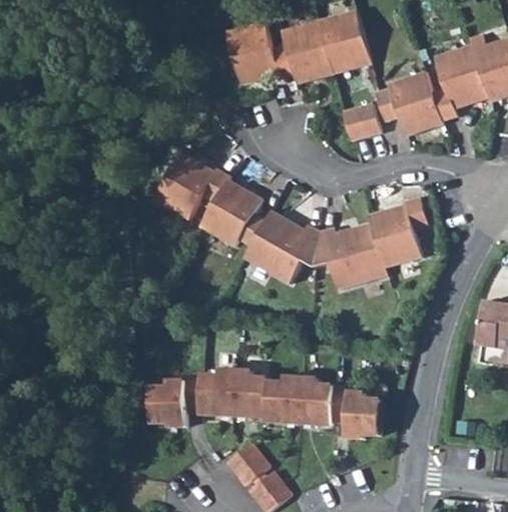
[(332,74),(370,63),(355,11),(318,21),(332,74)]
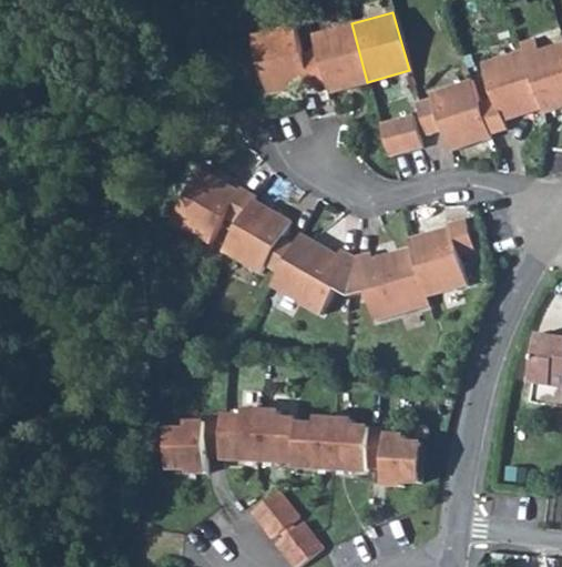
[(351,23),(310,34),(314,50),(324,82),(326,93),(367,82),(351,23)]
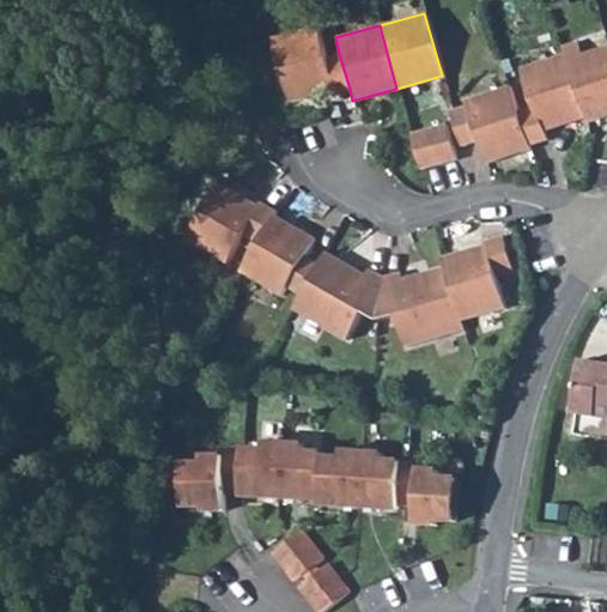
[(332,94),(350,89),(339,54),(323,59),(315,26),(269,38),(287,102),(331,90),(332,94)]
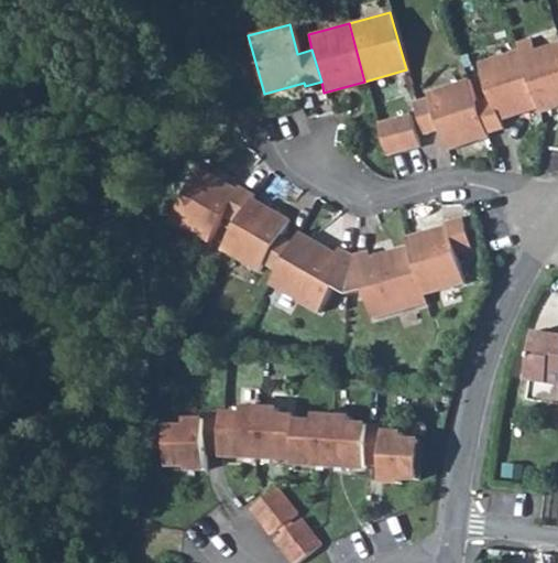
[(537,112),(557,105),(557,42),(532,51),(528,39),(514,43),(516,50),(535,107),(537,112)]
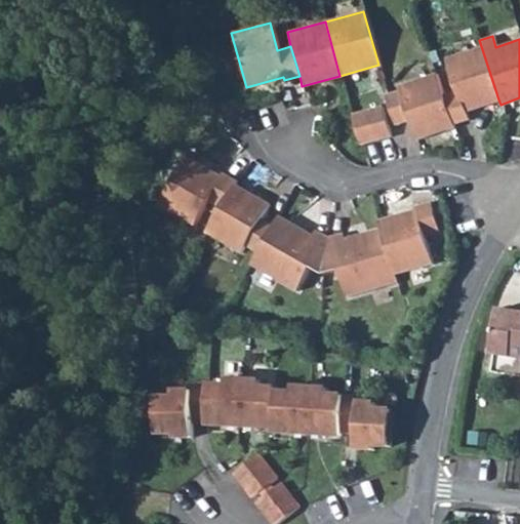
[(454,90),(441,95),(450,124),(466,119),(463,112),(498,99),(481,46),(443,59),(454,90)]
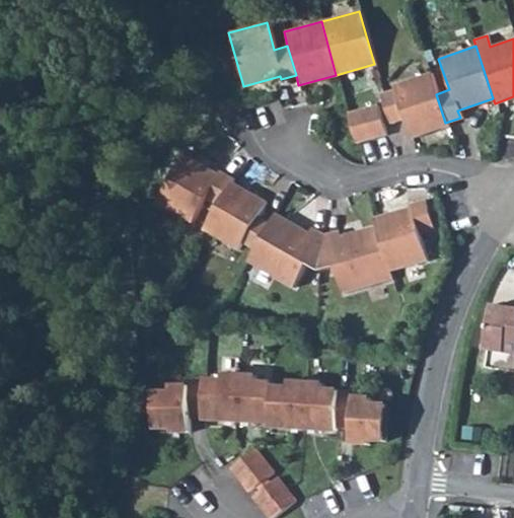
[(436,94),(428,73),(391,85),(392,90),(379,94),(388,124),(402,119),(409,138),(446,126),(445,123),(436,94)]
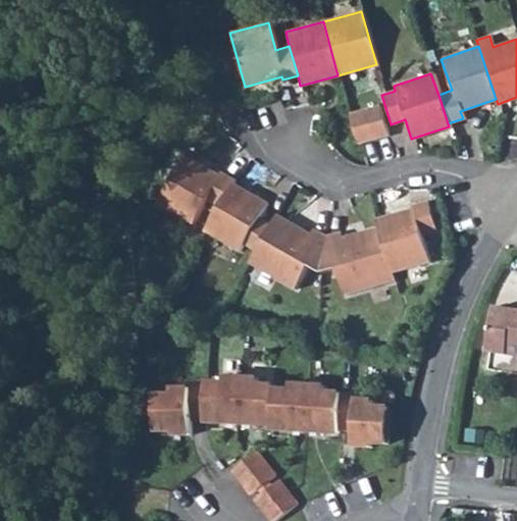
[(385,136),(377,106),(348,114),(356,144),(385,136)]
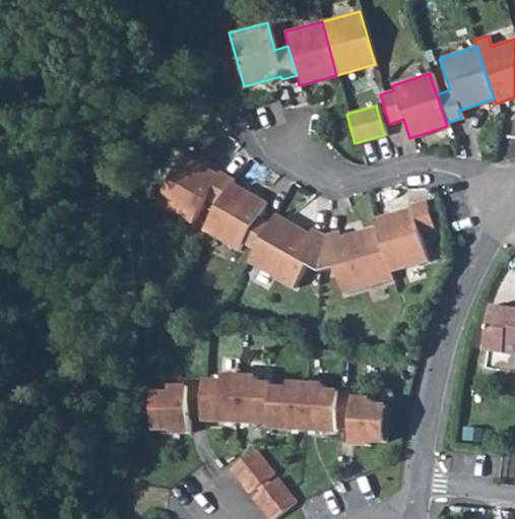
[(204,198),(216,206),(230,182),(232,180),(217,172),(215,174),(184,155),(155,203),(189,223),(204,198)]
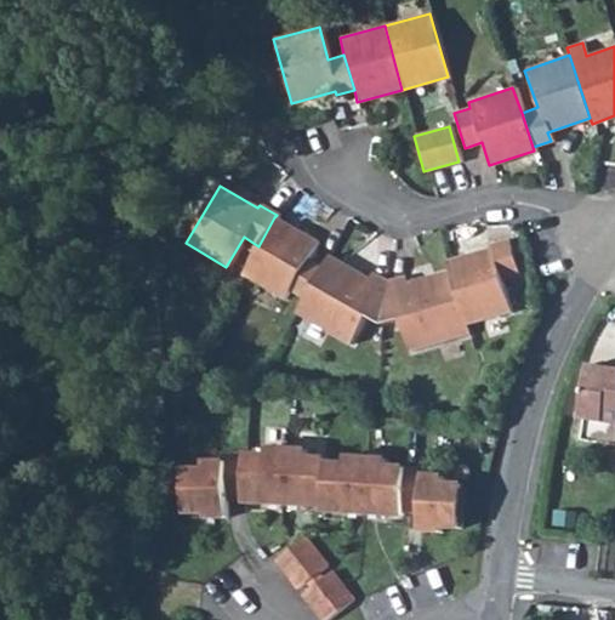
[(288,290),(302,299),(320,268),(306,259),(315,242),(274,217),(258,246),(241,276),(283,299),(288,290)]
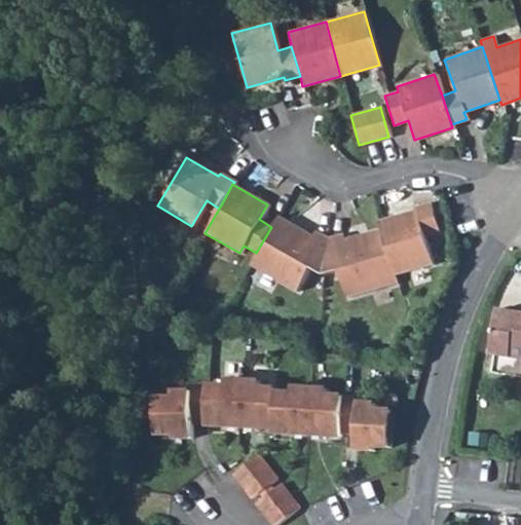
[(377,221),(379,228),(393,274),(431,264),(422,236),(438,232),(430,202),(413,207),(414,210),(377,221)]
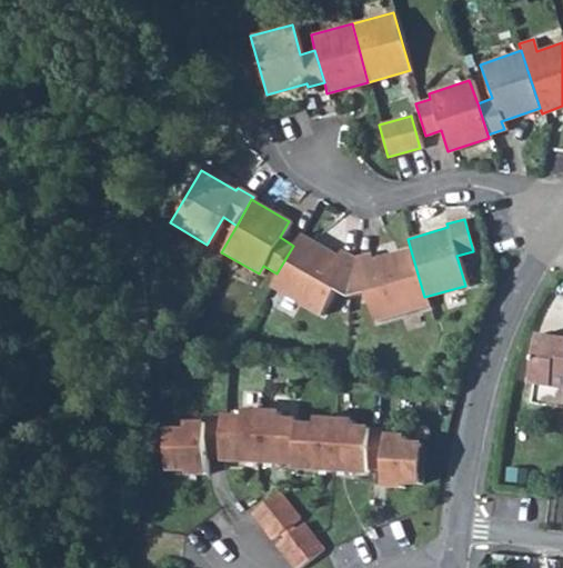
[(300,233),(293,246),(277,273),(270,287),(319,316),(334,289),(348,297),(353,257),(337,256),(300,233)]
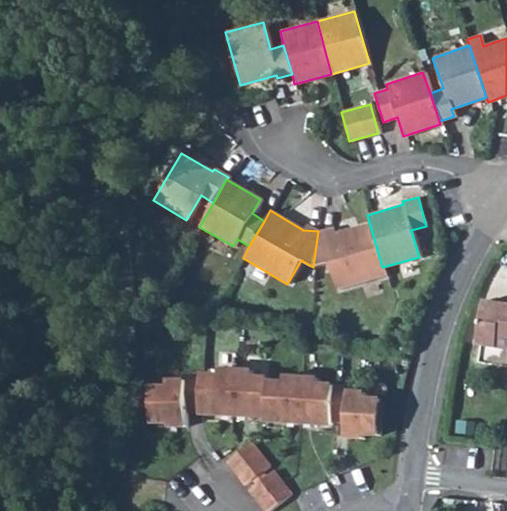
[(333,233),(318,231),(313,267),(328,263),(335,289),(385,275),(382,267),(369,222),(333,233)]
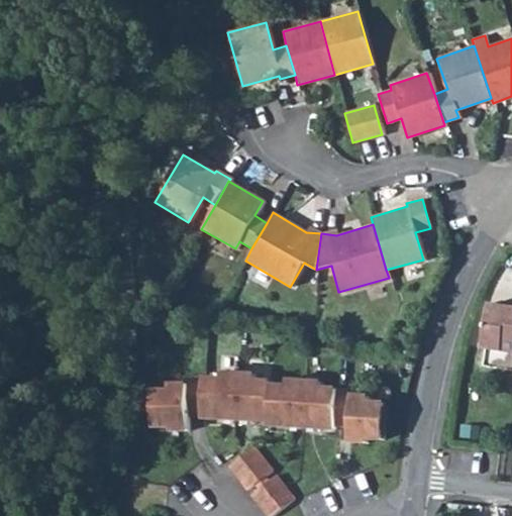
[(481,347),(483,347),(511,351),(511,307),(487,304),(481,347)]
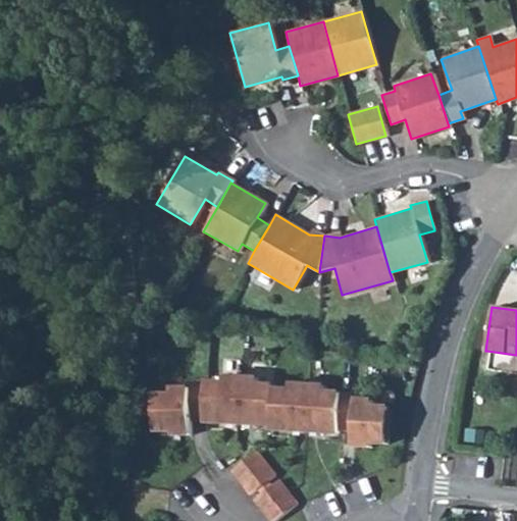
[(516,371),(516,355),(487,351),(485,367),(516,372),(516,371)]
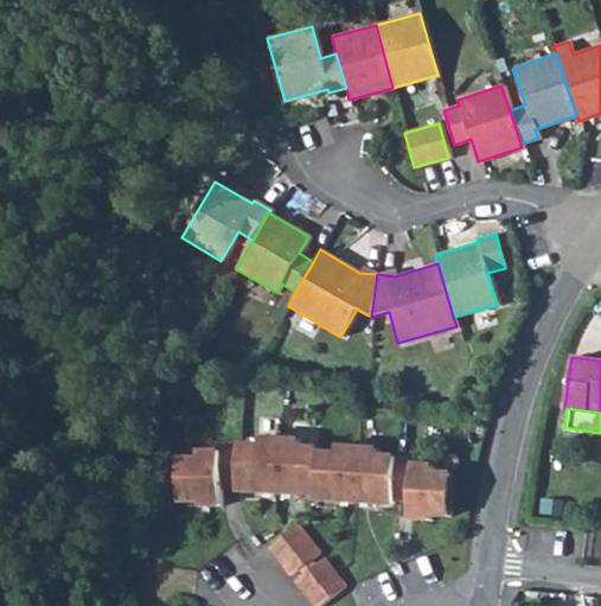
[(257,445),(238,444),(236,479),(236,486),(255,488),(255,492),(275,493),(277,439),(257,438),(257,445)]
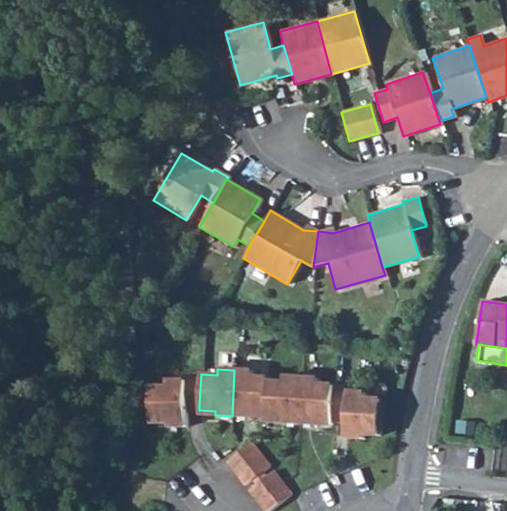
[(234,370),(232,416),(248,416),(248,412),(265,413),(266,381),(267,378),(250,377),(251,371),(234,370)]
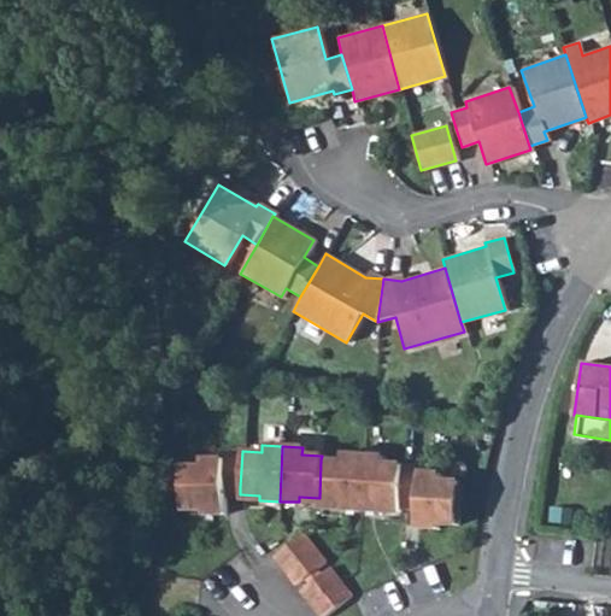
[(222,488),(240,487),(242,451),(219,452),(219,458),(200,459),(200,467),(181,467),(182,510),(201,509),(201,514),(223,514),(222,488)]
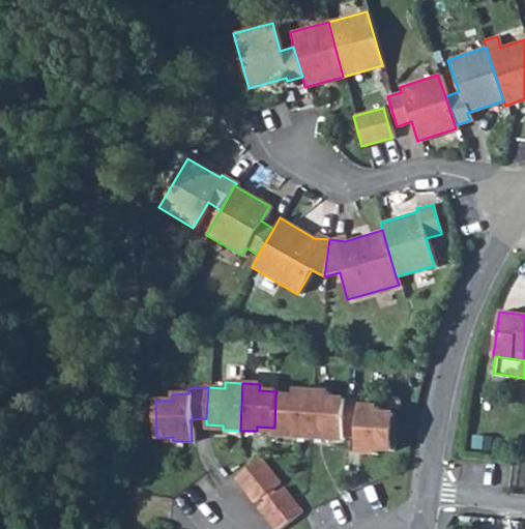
[(293,395),(275,394),(274,428),(274,432),(291,433),(290,437),(308,438),(311,390),(293,389),(293,395)]
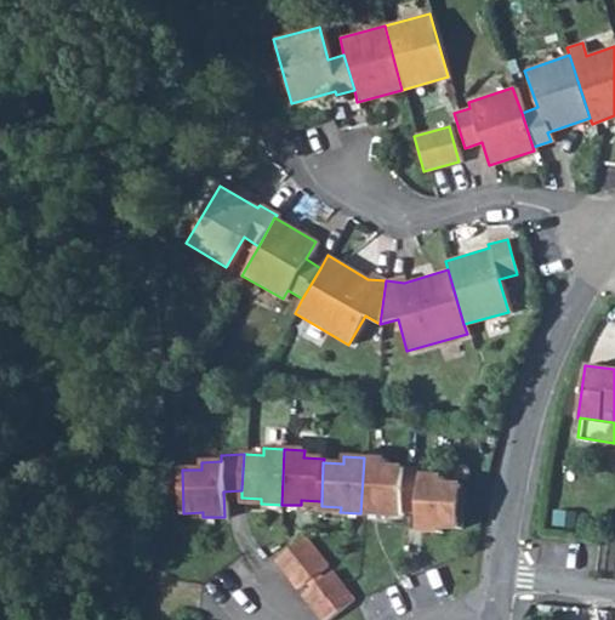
[(364,458),(360,513),(380,515),(381,510),(400,508),(403,467),(383,466),(383,459),(364,458)]
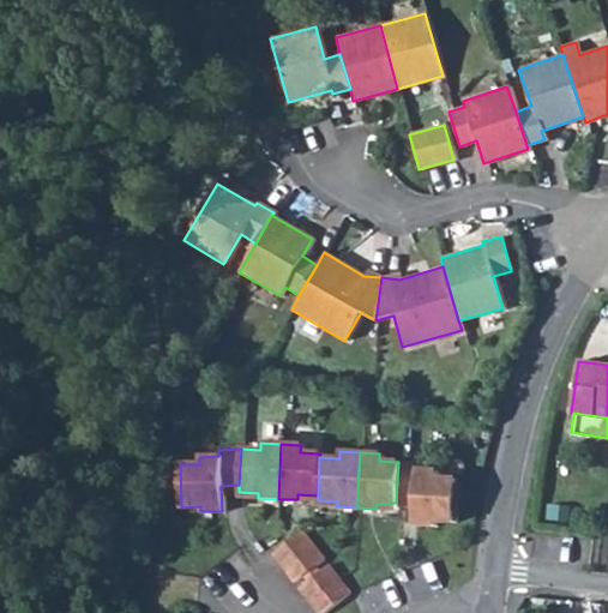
[(415,463),(398,462),(396,503),(414,503),(413,524),(433,526),(433,521),(452,522),(456,479),(435,478),(435,470),(415,469),(415,463)]
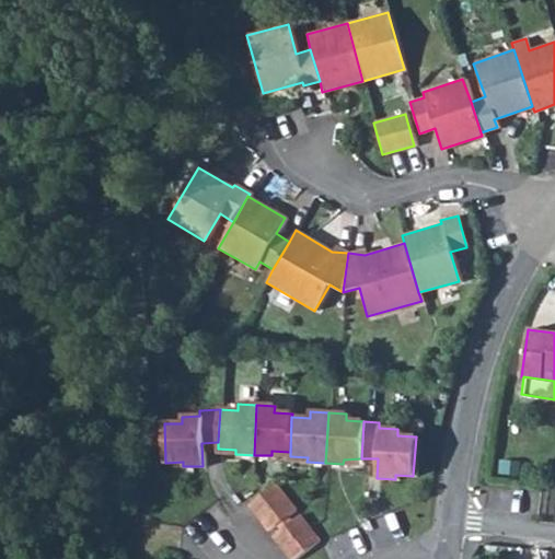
[(273,484),(246,504),(266,531),(292,510),(273,484)]
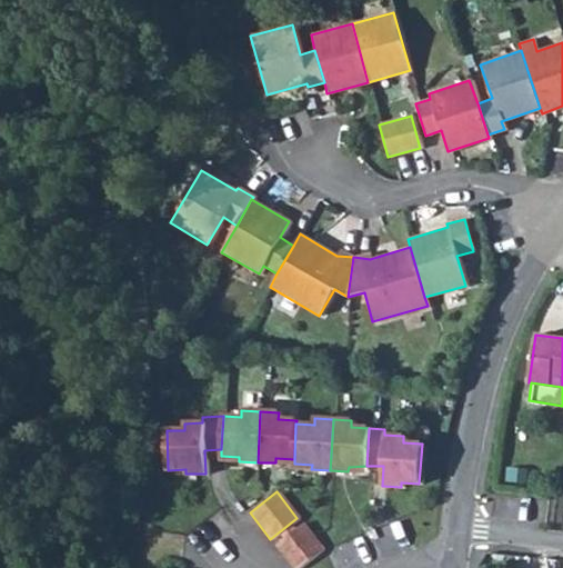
[(301,524),(274,544),(292,567),(297,567),(321,549),(301,524)]
